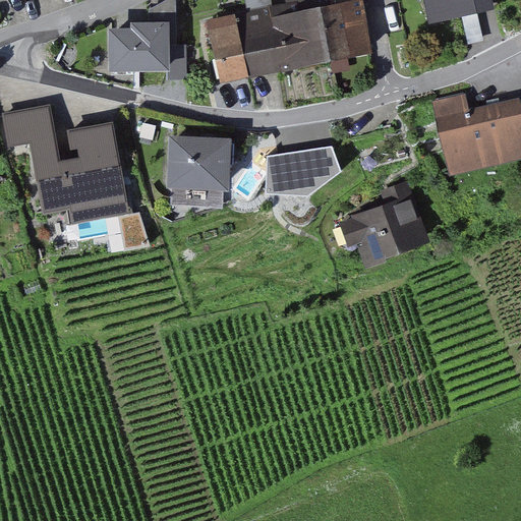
[(375,54),(364,0),(321,0),(308,2),(321,65),(375,54)]
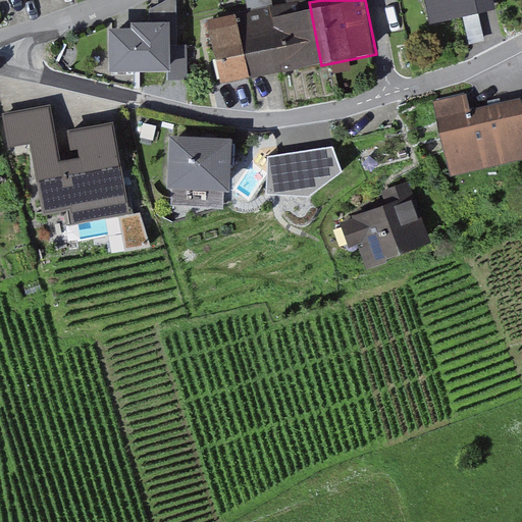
[(496,0),(420,0),(426,27),(462,19),(499,12),(496,0)]
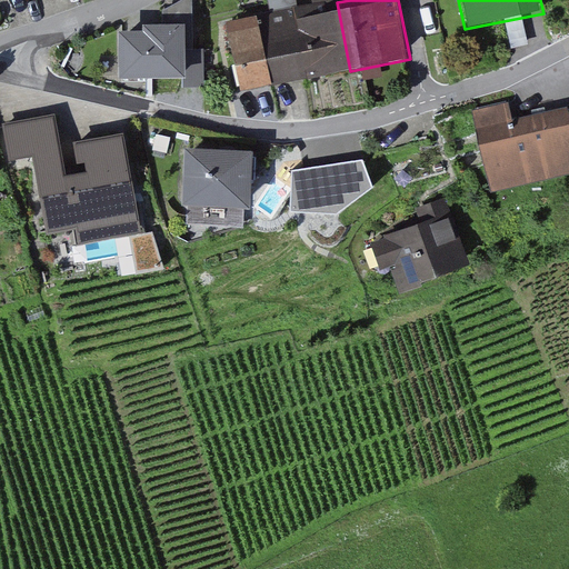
[(261,18),(233,22),(247,91),(350,71),(337,2),(261,18)]
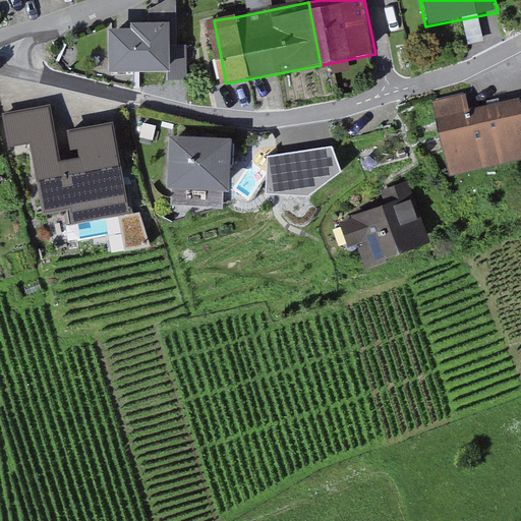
[(170,46),(169,21),(132,22),(132,32),(118,33),(109,33),(110,72),(170,70),(170,46)]
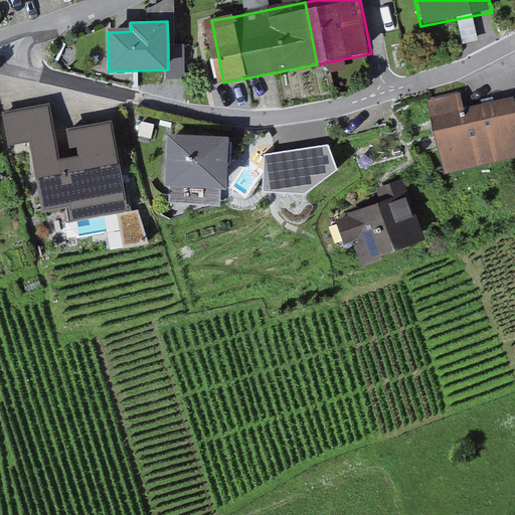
[(183,44),(168,45),(168,69),(169,78),(184,78),(183,44)]
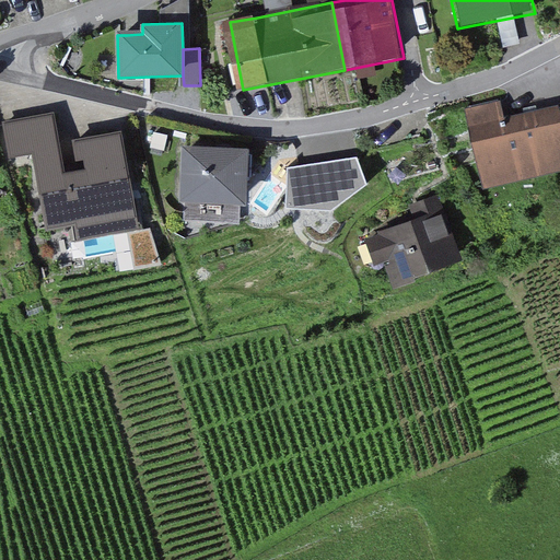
[(500,101),(467,108),(485,178),(559,160),(559,106),(524,115),(504,119),(500,101)]
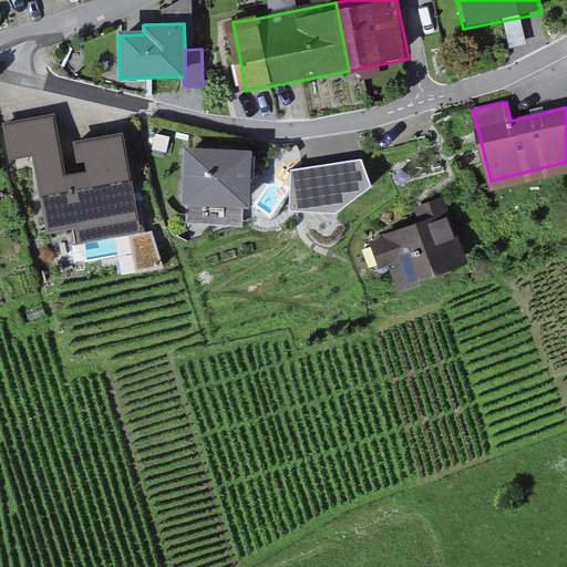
[(75,228),(54,116),(3,125),(10,161),(33,156),(48,234),(75,228)]
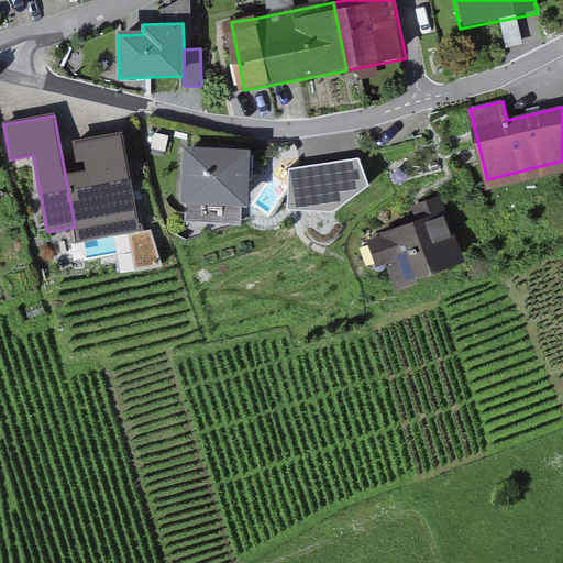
[(74,142),(79,172),(66,175),(78,241),(139,230),(121,134),(107,136),(74,142)]
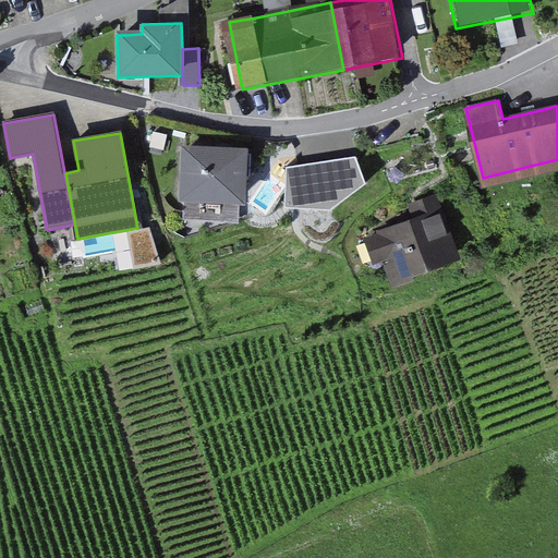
[(245,203),(249,148),(222,147),(185,145),(182,198),(245,203)]
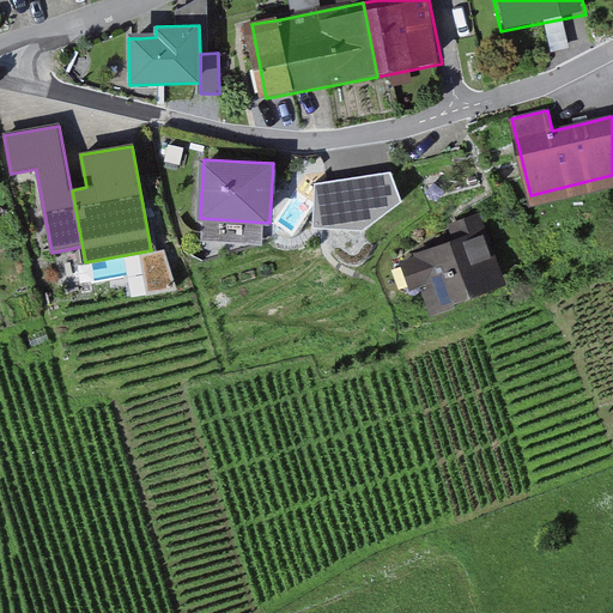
[(392,173),(314,183),(314,228),(363,230),(402,202),(392,173)]
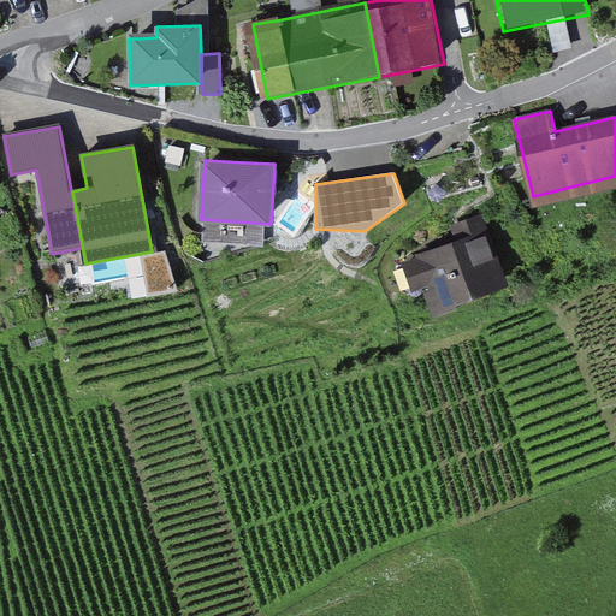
[(504,277),(481,215),(450,227),(454,238),(418,252),(420,256),(404,261),(413,285),(427,279),(436,302),(504,277)]
